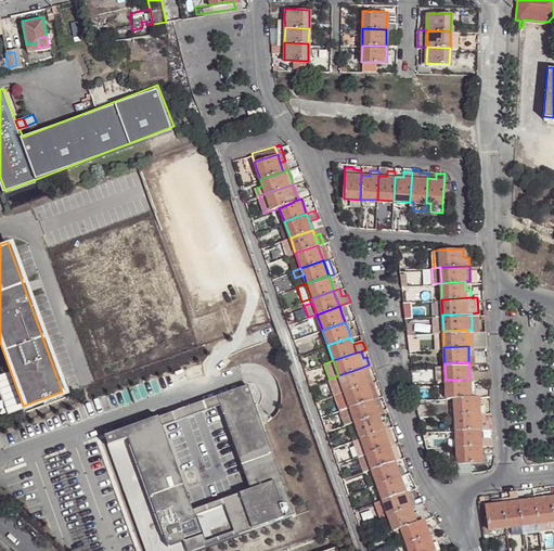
[(361,368),(366,383),(372,381),(366,366),(361,368)]
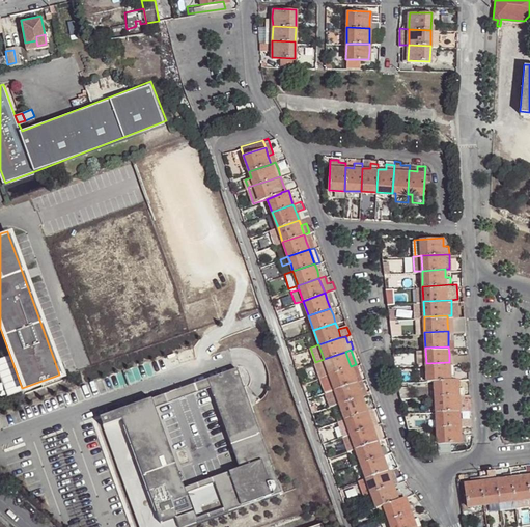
[(324,359),(329,373),(351,366),(345,352),(324,359)]
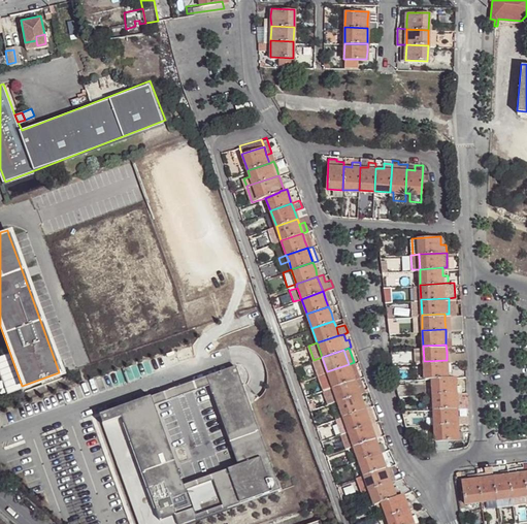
[(322,357),(314,360),(319,374),(327,371),(322,357)]
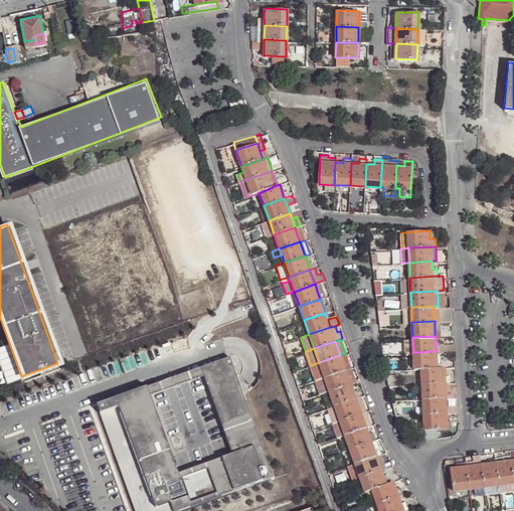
[(414,367),(421,367),(421,366),(437,365),(437,358),(436,351),(413,352),(414,367)]
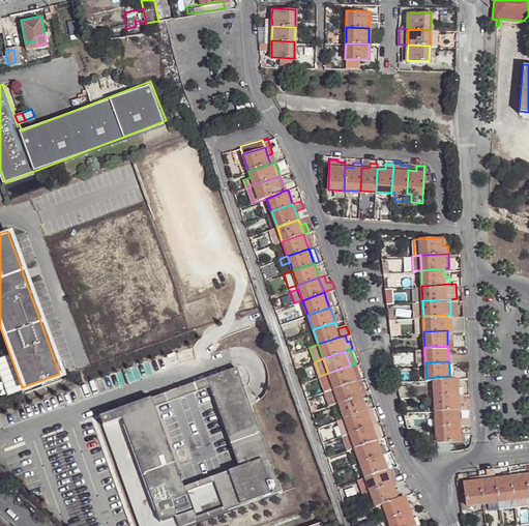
[(150,396),(100,413),(105,422),(107,421),(141,518),(148,516),(151,522),(173,514),(178,525),(278,489),(269,462),(261,440),(239,382),(241,382),(235,364),(222,370),(226,378),(208,384),(238,465),(182,485),(150,396)]
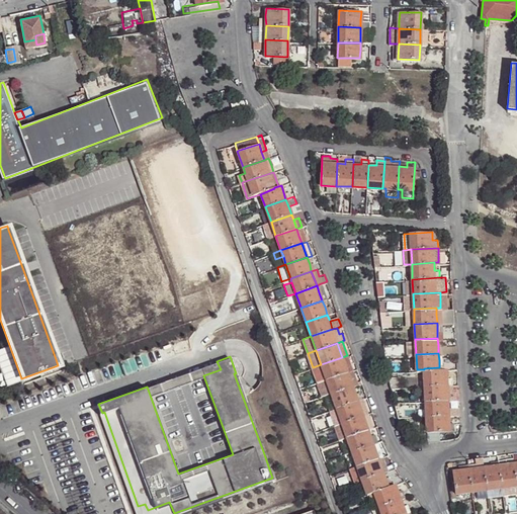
[(321,364),(326,378),(347,371),(345,364),(342,357),(321,364)]
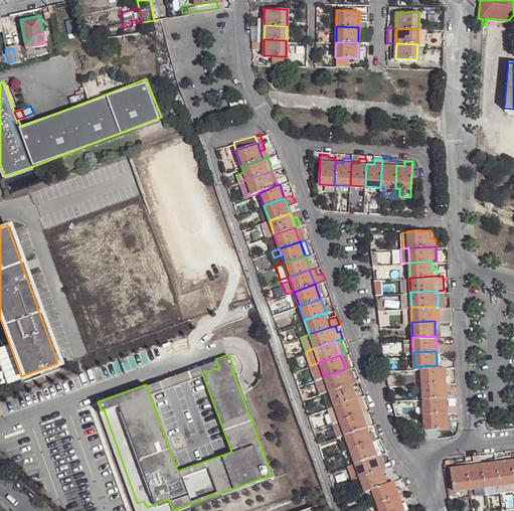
[(215,359),(199,365),(202,373),(219,367),(215,359)]
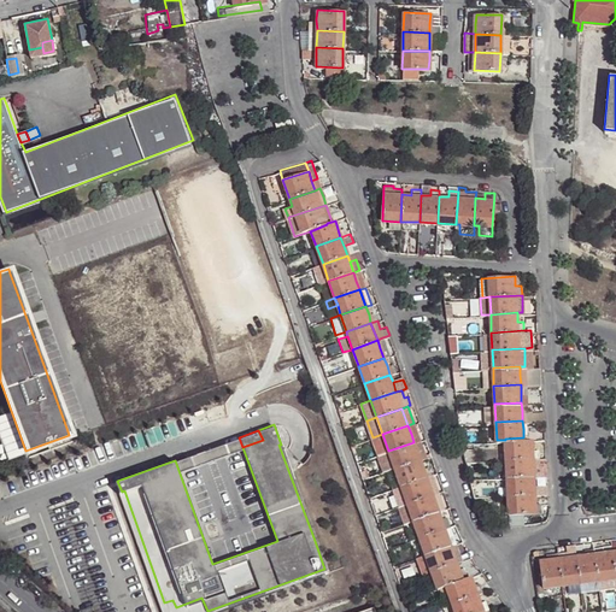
[(382,434),(373,437),(379,453),(388,451),(382,434)]
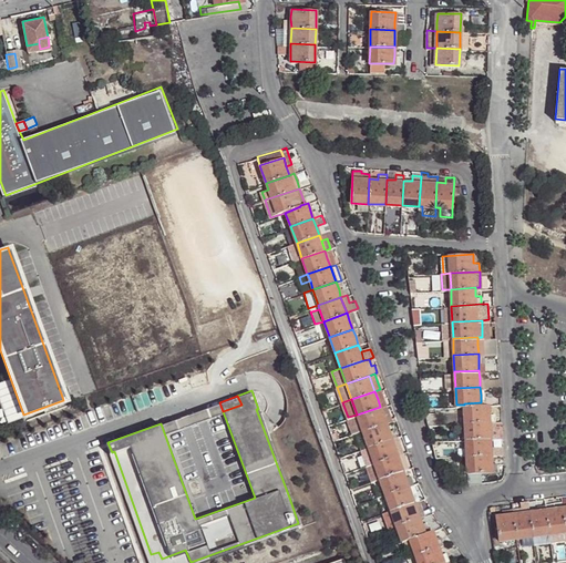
[(464,405),(464,421),(489,420),(489,412),(489,402),(485,402),(481,402),(464,403),(464,405)]
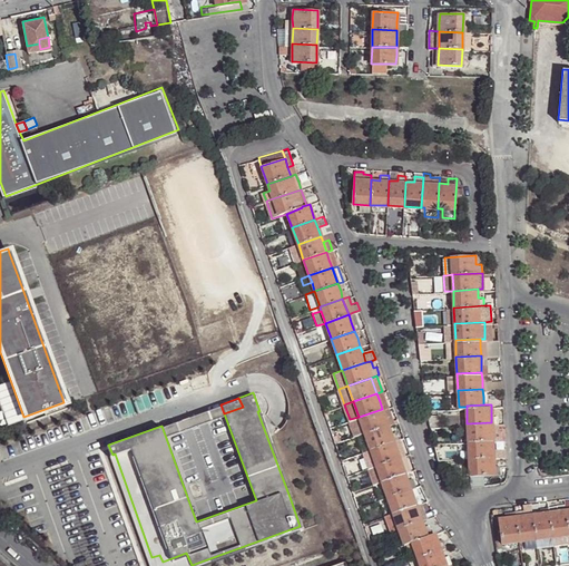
[(382,409),(388,425),(393,422),(388,407),(382,409)]
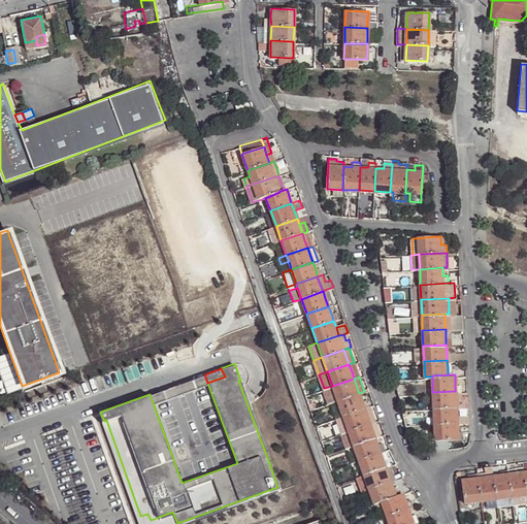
[(332,386),(337,401),(359,393),(354,379),(332,386)]
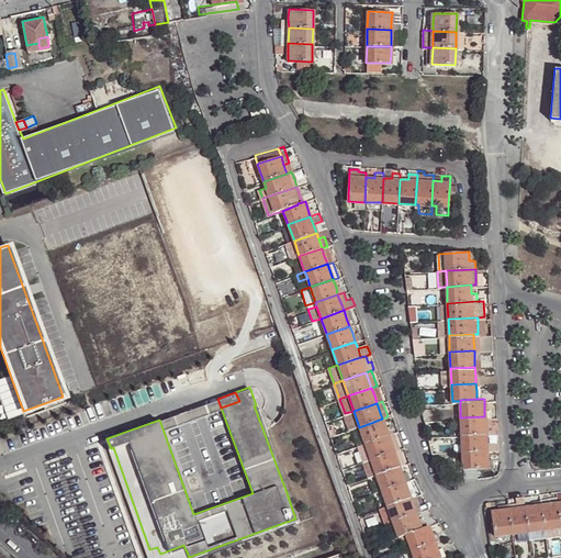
[(460,417),(461,434),(485,433),(485,425),(484,416),(460,417)]
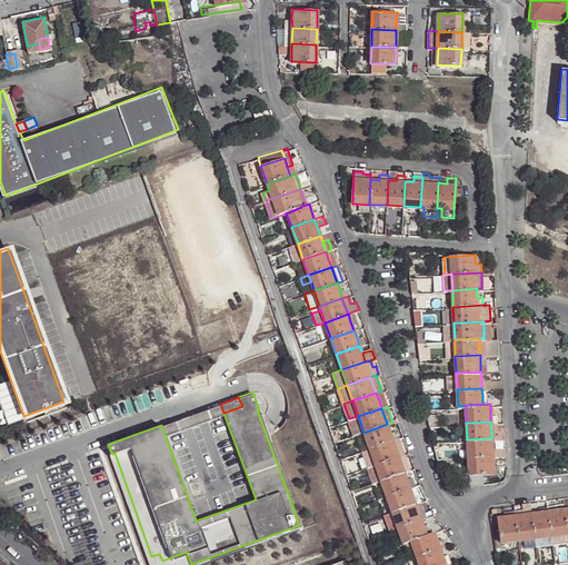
[(364,433),(369,448),(392,439),(390,432),(387,424),(364,433)]
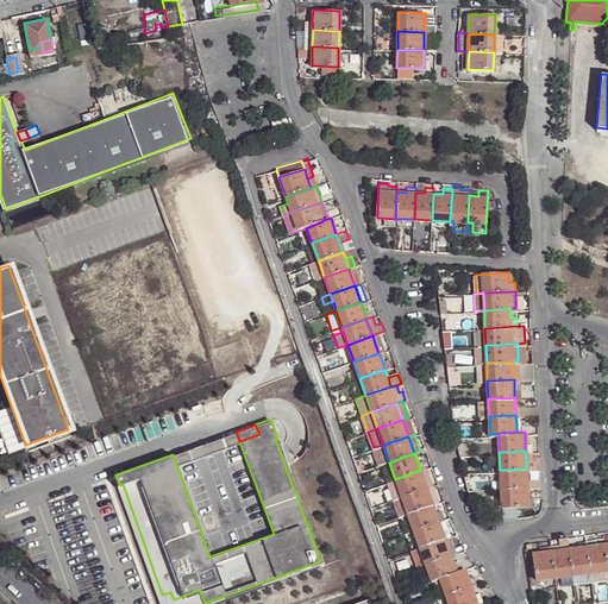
[(500,470),(501,488),(527,486),(527,477),(526,469),(500,470)]
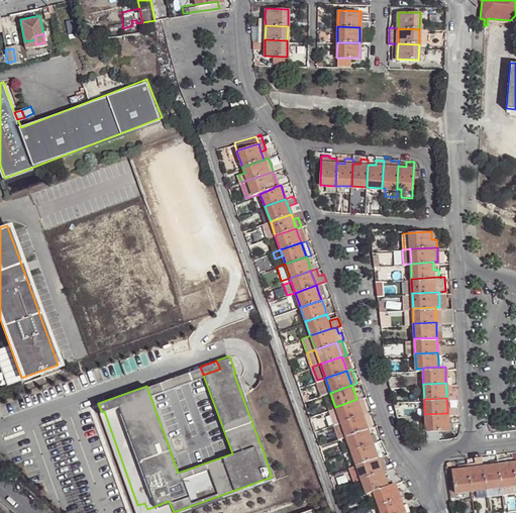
[(335,407),(340,421),(362,413),(359,406),(356,399),(335,407)]
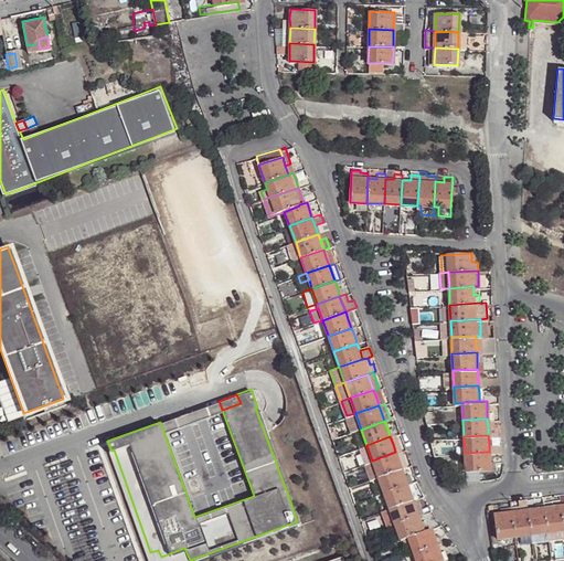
[(112,451),(108,452),(147,560),(148,560),(161,557),(158,550),(150,552),(114,450),(112,451)]
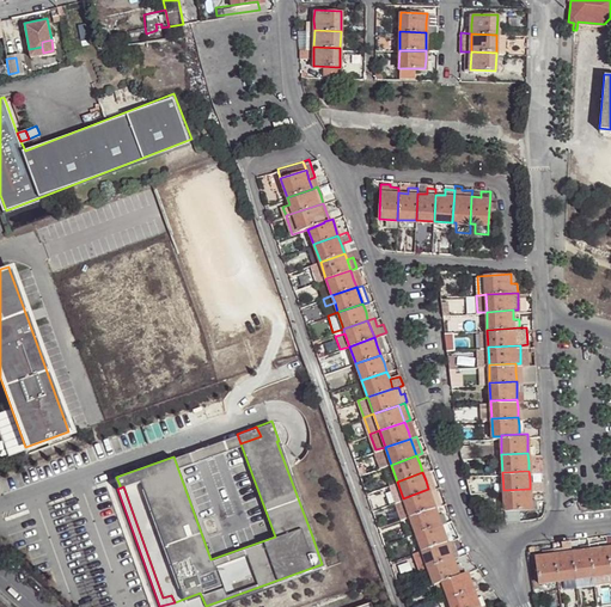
[(403,498),(409,514),(434,506),(431,496),(428,489),(403,498)]
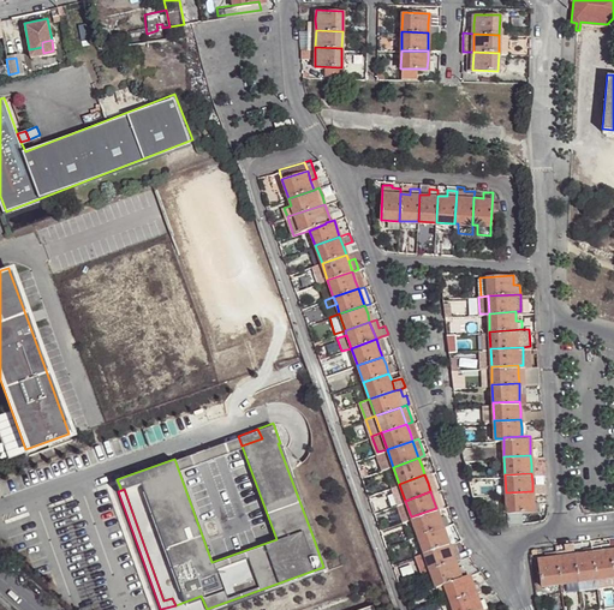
[(506,492),(506,512),(522,510),(534,510),(532,501),(532,491),(506,492)]
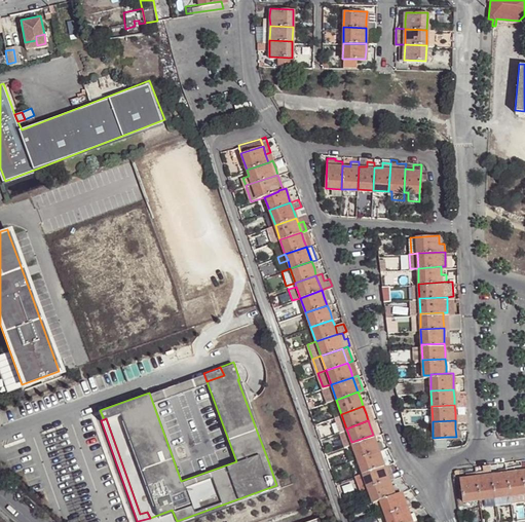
[(351,442),(357,457),(378,449),(376,441),(373,435),(351,442)]
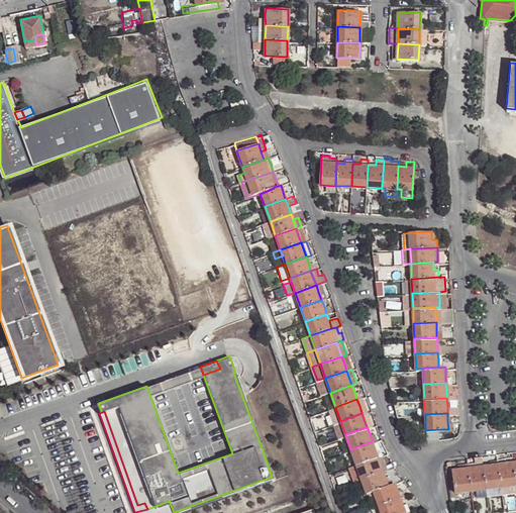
[(350,449),(355,463),(377,455),(374,447),(372,441),(350,449)]
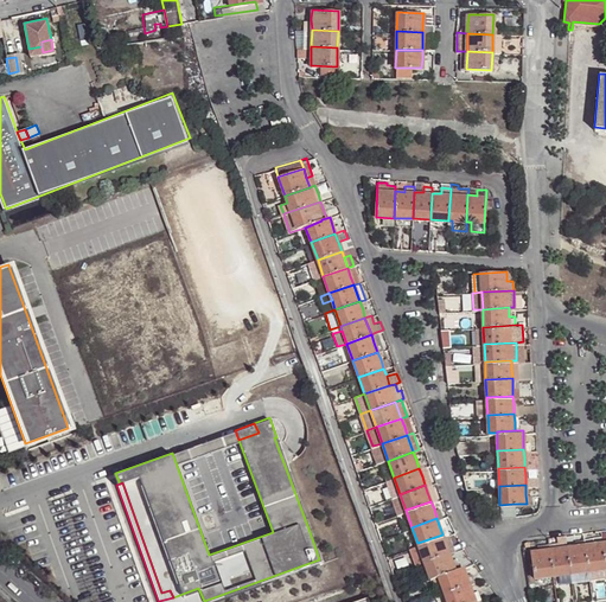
[(439,525),(442,535),(448,532),(445,524),(439,525)]
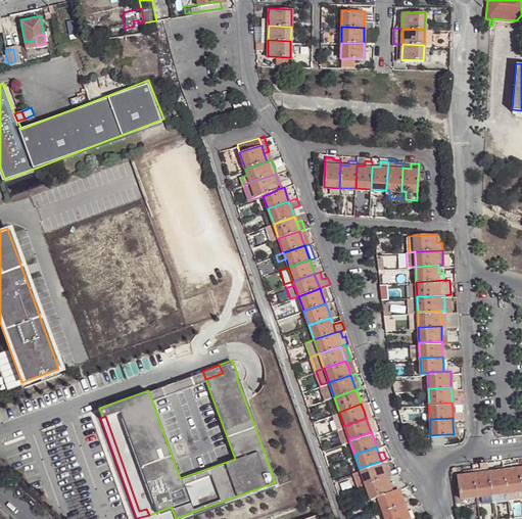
[(360,468),(365,483),(386,475),(384,467),(381,461),(360,468)]
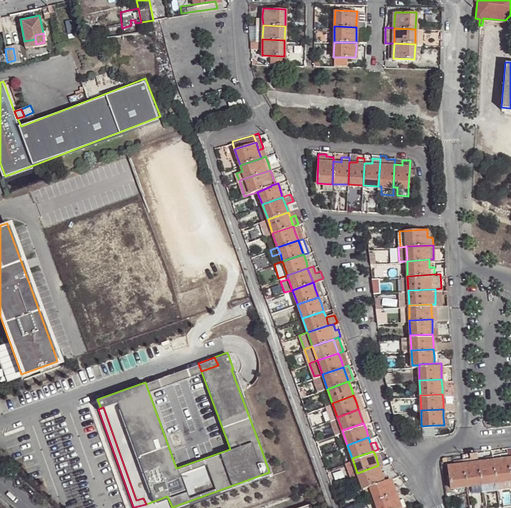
[(495,479),(510,477),(508,456),(500,457),(492,458),(495,479)]
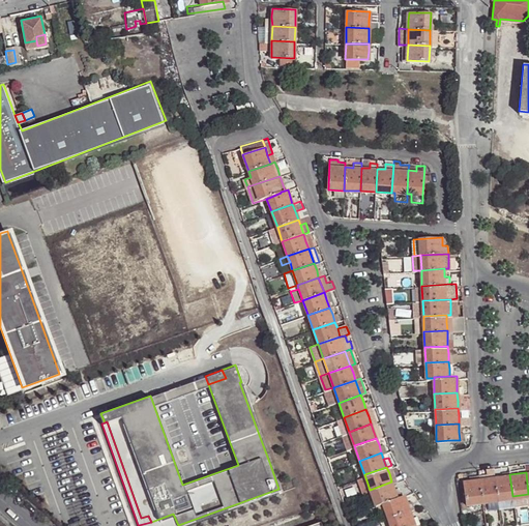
[(364,474),(358,476),(363,492),(370,490),(364,474)]
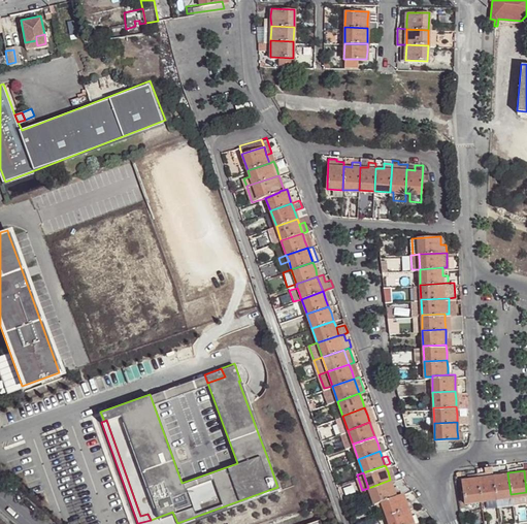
[(495,496),(511,494),(507,472),(500,473),(492,475),(495,496)]
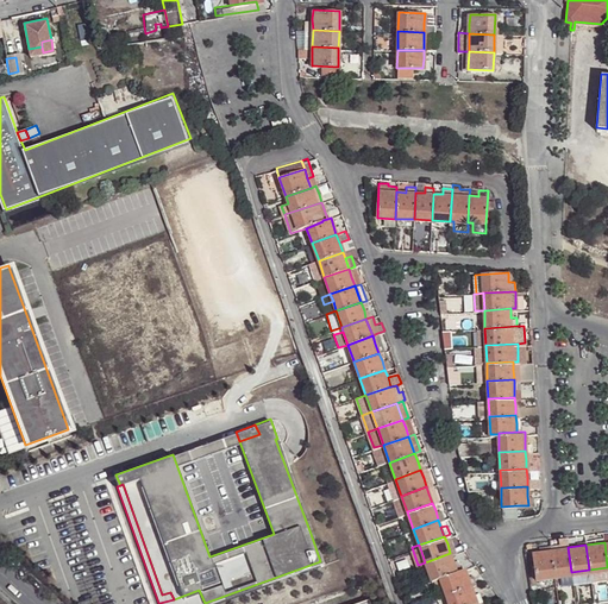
[(555,574),(571,572),(568,547),(559,547),(551,548),(555,574)]
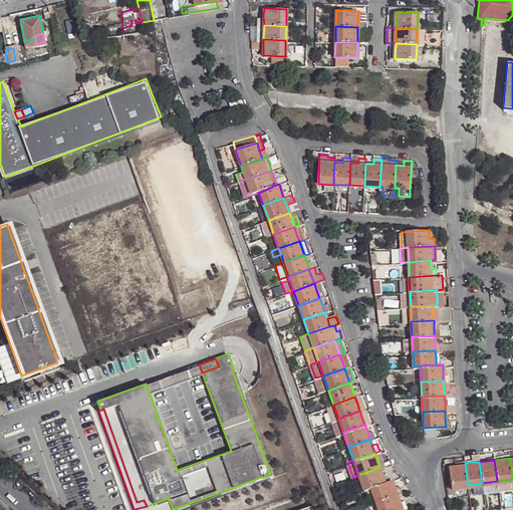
[(453,487),(468,485),(465,463),(457,464),(450,466),(453,487)]
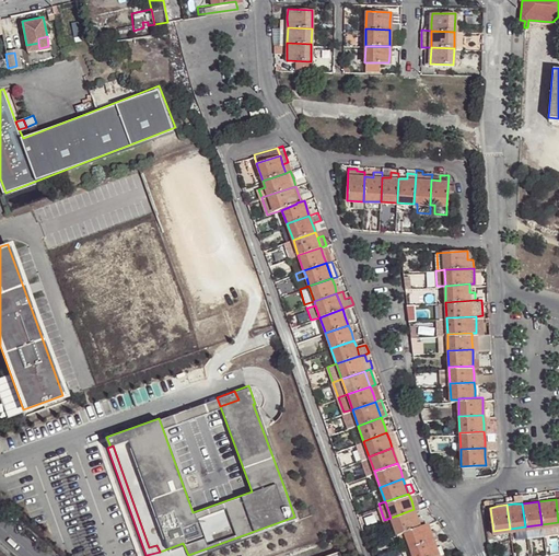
[(396,533),(405,531),(420,526),(419,524),(416,516),(414,509),(391,518),(396,533)]
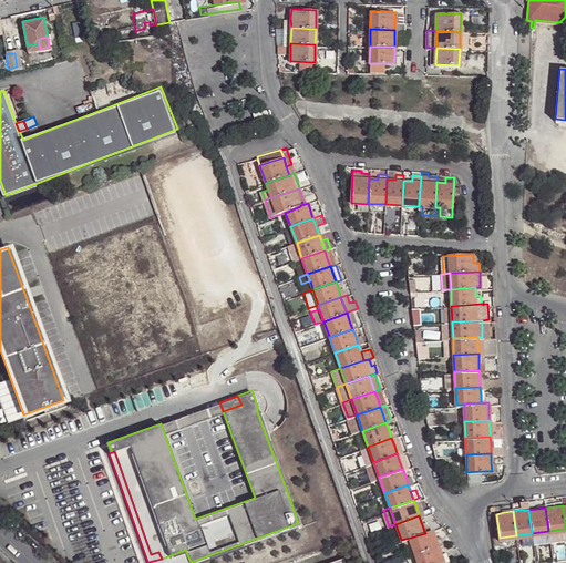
[(410,538),(414,552),(438,544),(434,535),(432,529),(429,530),(424,531),(425,533),(410,538)]
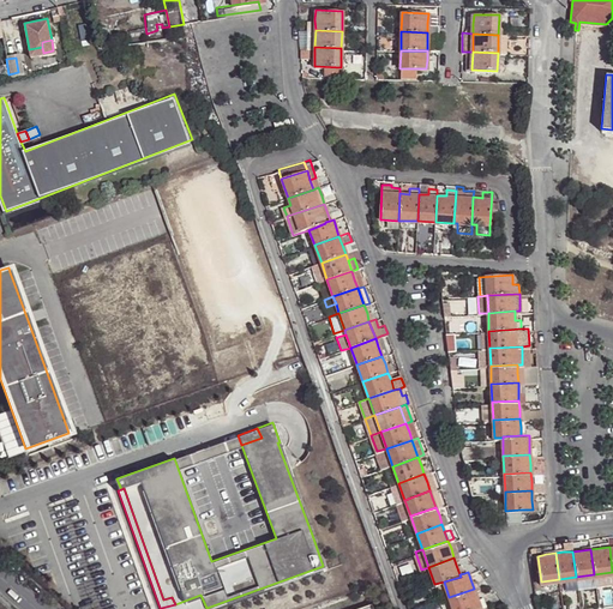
[(595,584),(594,574),(576,577),(577,586),(595,584)]
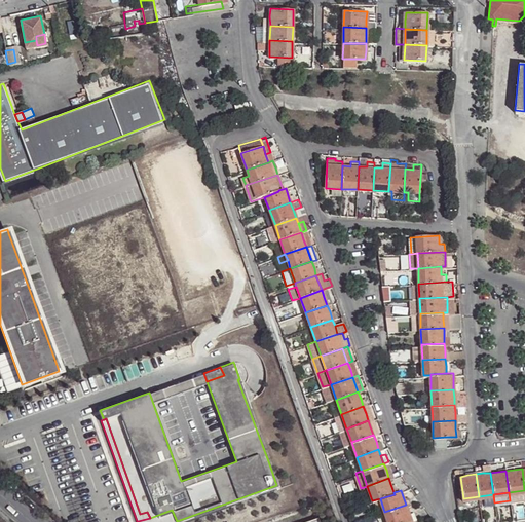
[(384,512),(387,521),(402,521),(411,519),(408,512),(406,505),(384,512)]
